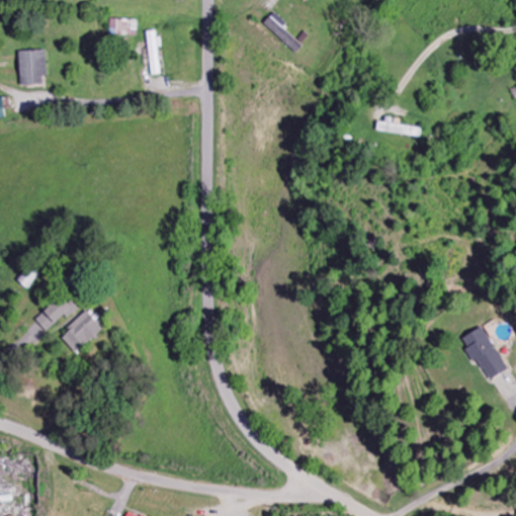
[(302,46),(280,26),(284,22),(273,12),(263,22),(294,53),(302,46)]
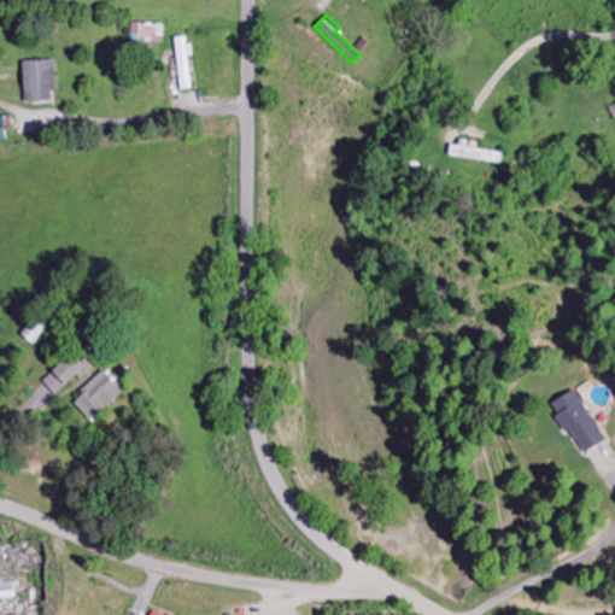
[(130,41),(164,41),(164,22),(130,22),(130,41)]
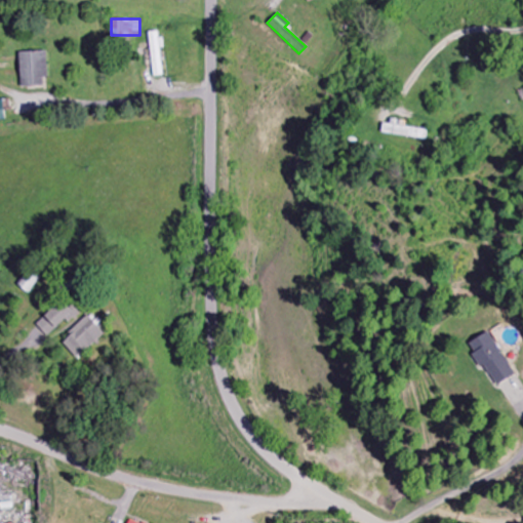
[(153,76),(164,74),(159,30),(148,31),(153,76)]
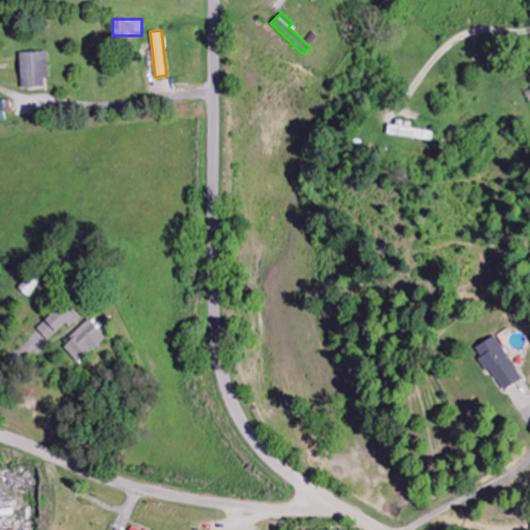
[(46,51),(19,52),(19,86),(42,86),(42,77),(47,77),(46,51)]
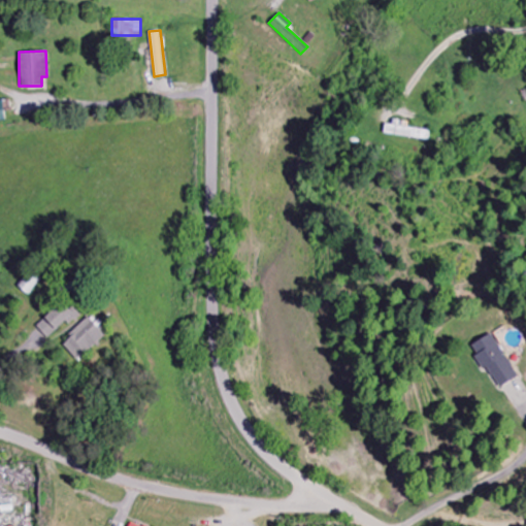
[(429,139),(431,130),(407,126),(408,120),(393,118),(392,123),(385,122),(384,131),(429,139)]
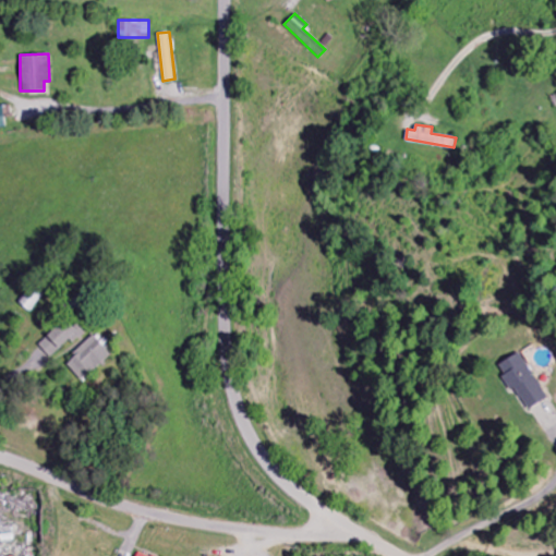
[(25,309),(39,292),(29,285),(15,301),(25,309)]
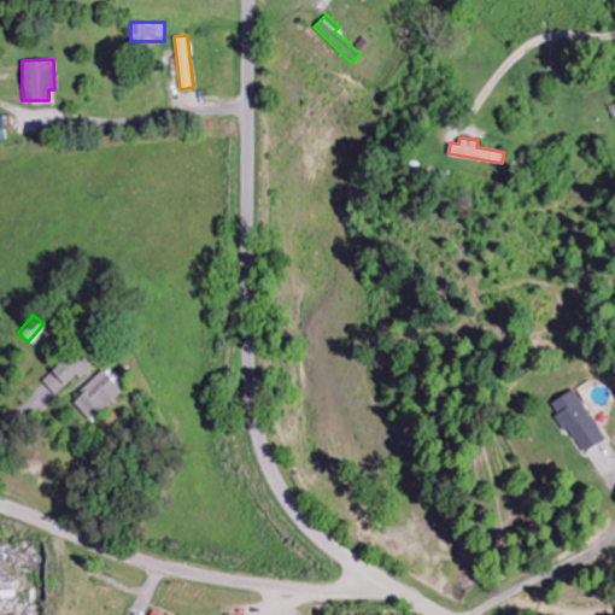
[(86,364),(76,353),(71,357),(64,350),(34,378),(48,392),(69,372),(72,376),(86,364)]
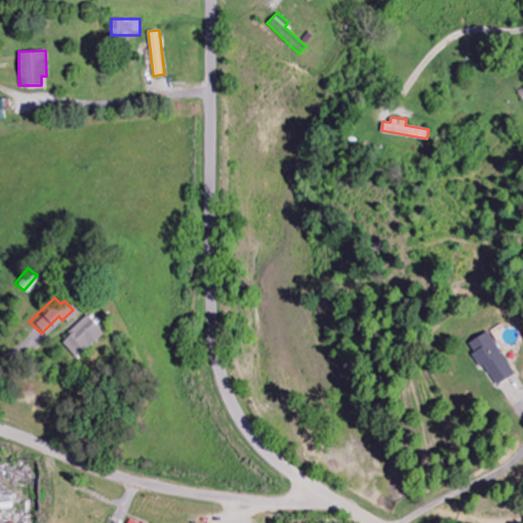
[(96,331),(82,314),(53,336),(68,355),(96,331)]
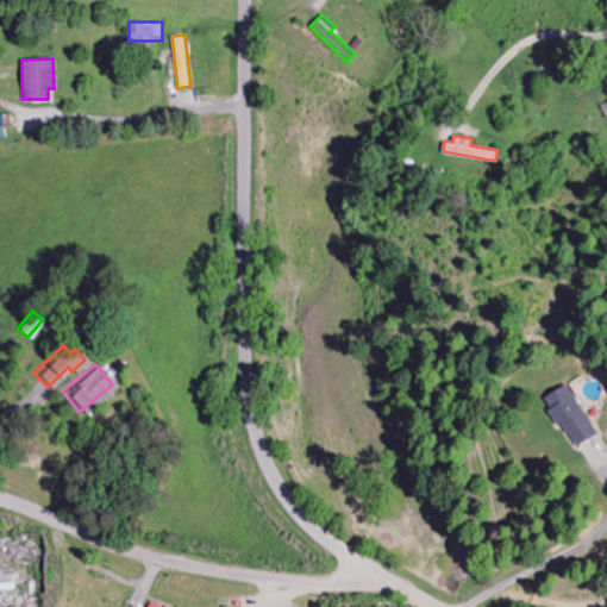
[(543,396),(549,407),(548,408),(574,446),(596,431),(564,382),(543,396)]
